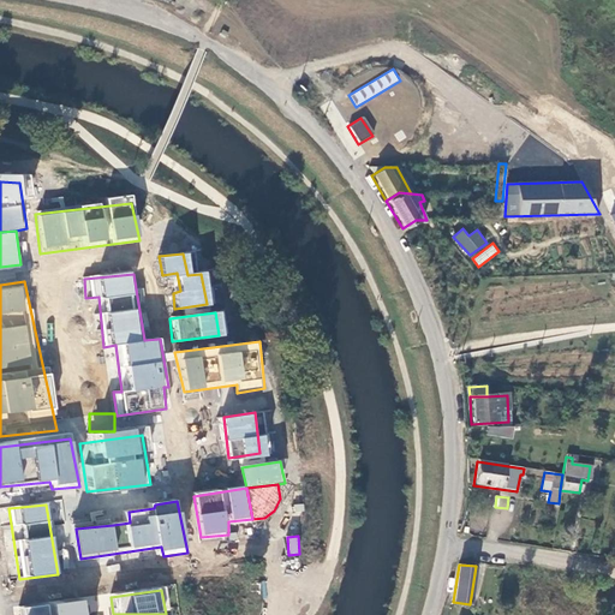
[(78,614),(77,598),(47,602),(49,614),(43,614),(42,603),(18,607),(18,614),(78,614)]
